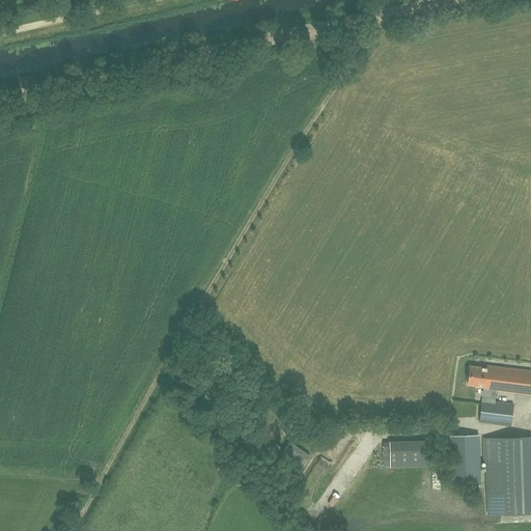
[(529,394),(530,382),(530,371),(486,366),(486,368),(470,366),(468,385),(483,386),(479,422),(510,426),(513,403),(495,401),(496,390),(529,394)]
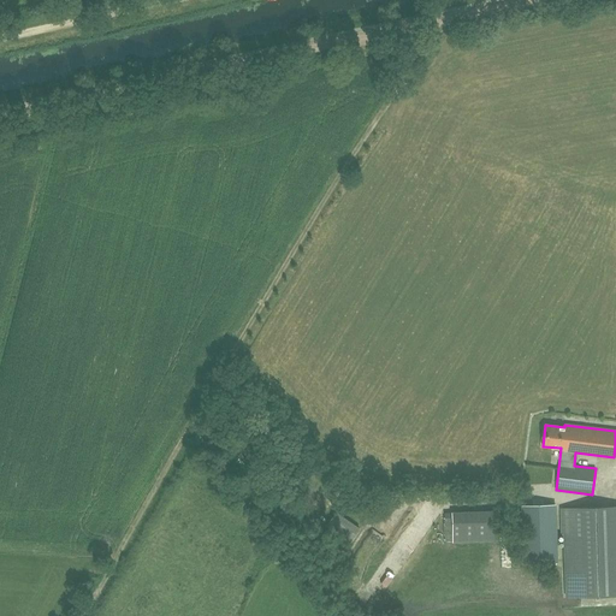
[(280,492),(285,484),(274,475),(268,484),(280,492)]
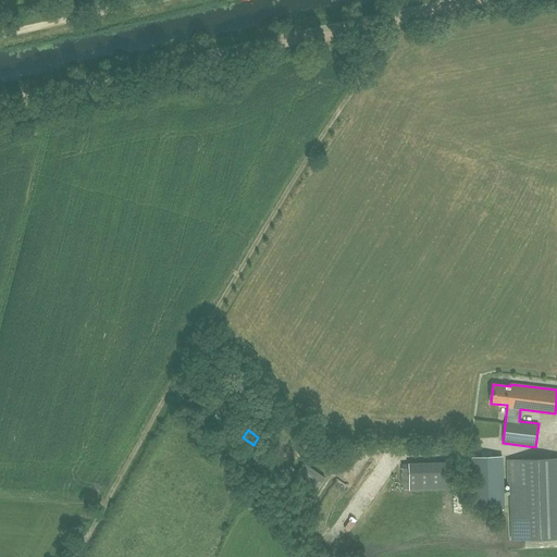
[(504,508),(502,457),(472,458),(474,509),(504,508)]
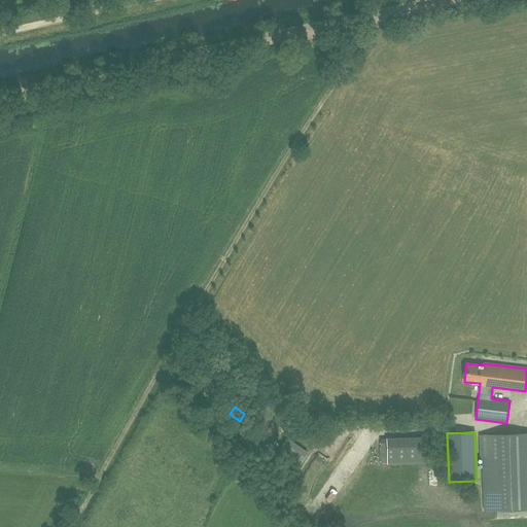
[(481,458),(484,458),(486,511),(526,508),(526,432),(480,435),(481,458)]
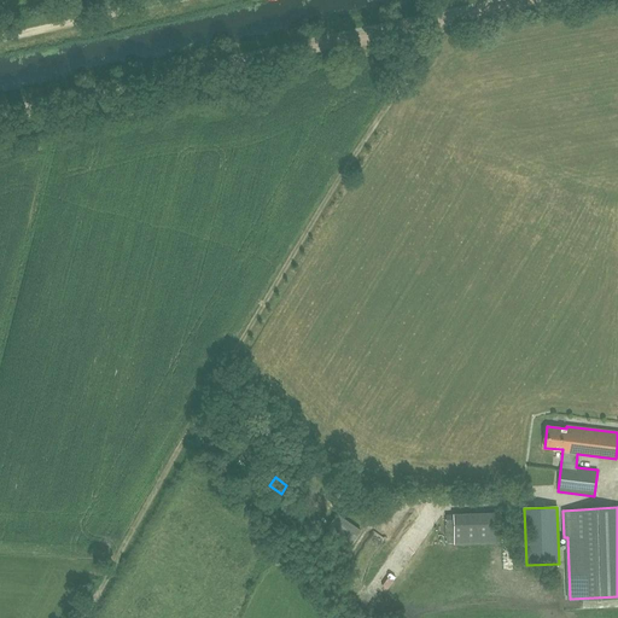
[(454,544),(502,542),(501,513),(453,516),(454,544)]
